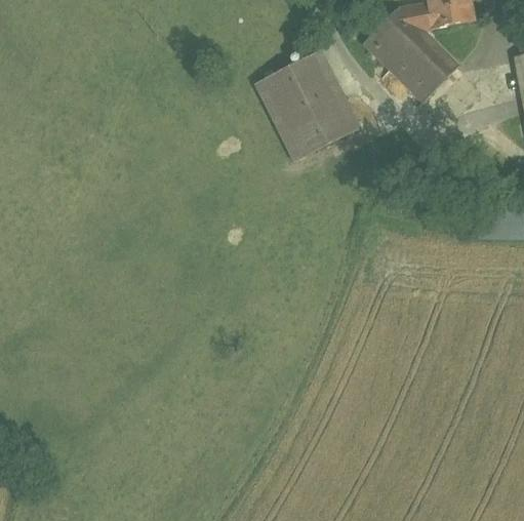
[(426,0),(426,3),(398,8),(420,29),(471,19),(467,0),(426,0)]
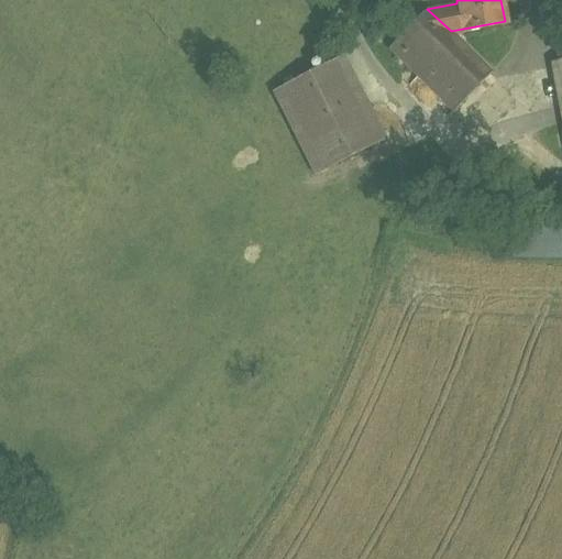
[(551,0),(553,12),(561,10),(561,0),(551,0)]
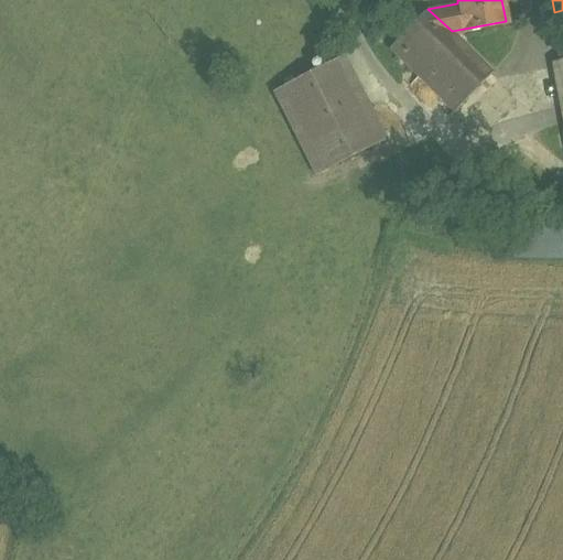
[(490,70),(452,31),(428,9),(426,8),(389,46),(453,108),(490,70)]
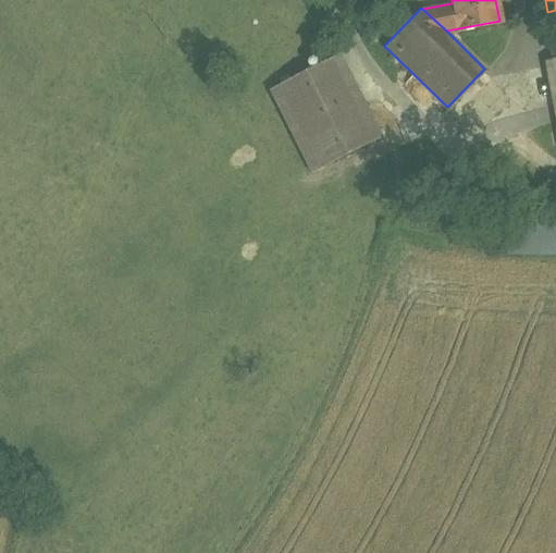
[(382,135),(340,52),(269,88),(311,171),(382,135)]
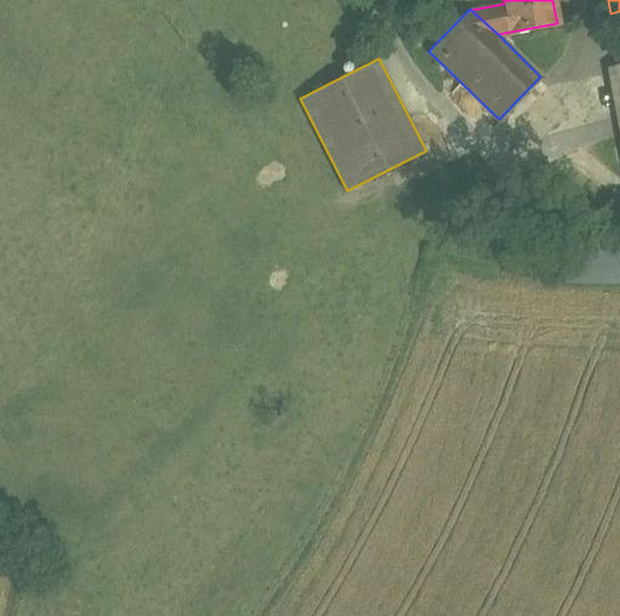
[(619,64),(608,67),(619,127),(619,64)]
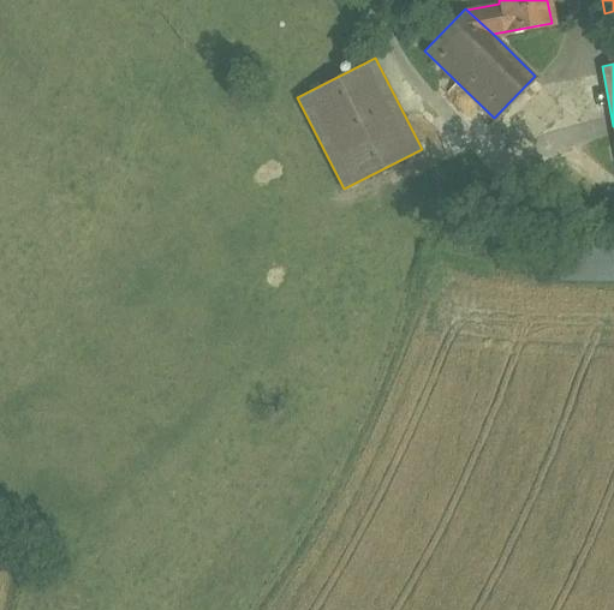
[(577,277),(613,277),(613,243),(577,244),(577,277)]
